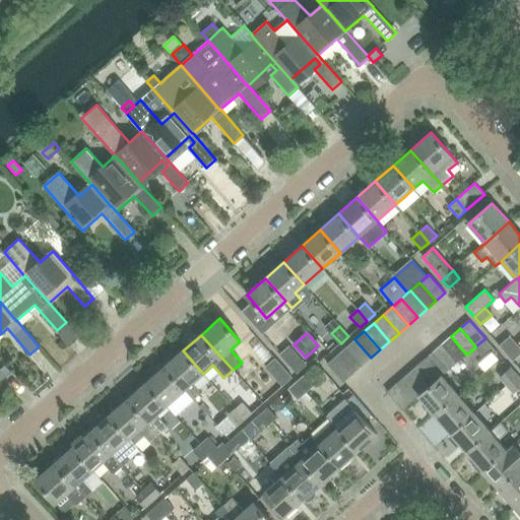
[(442,344),(457,363),(461,360),(466,354),(451,336),(442,344)]
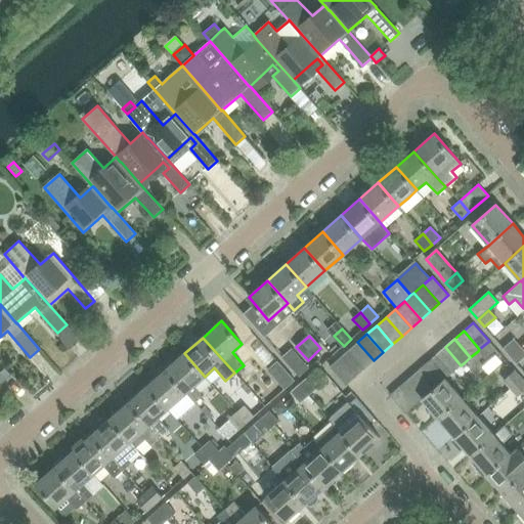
[(503,348),(510,356),(521,347),(514,339),(503,348)]
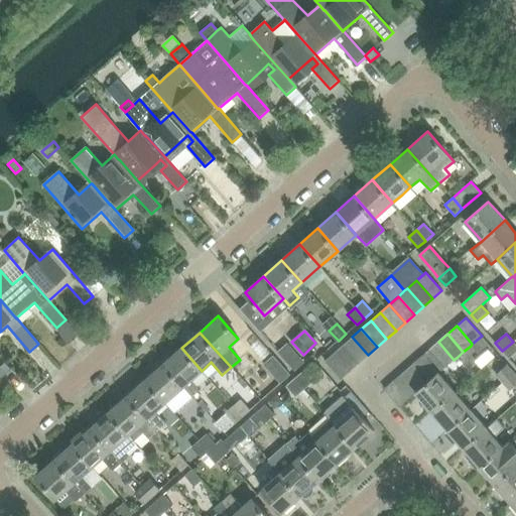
[(482,336),(472,344),(471,346),(477,353),(488,344),(482,336)]
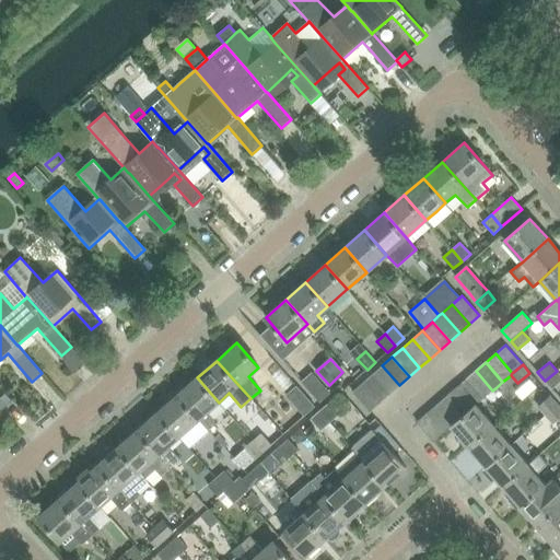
[(382,365),(372,374),(389,394),(399,385),(382,365)]
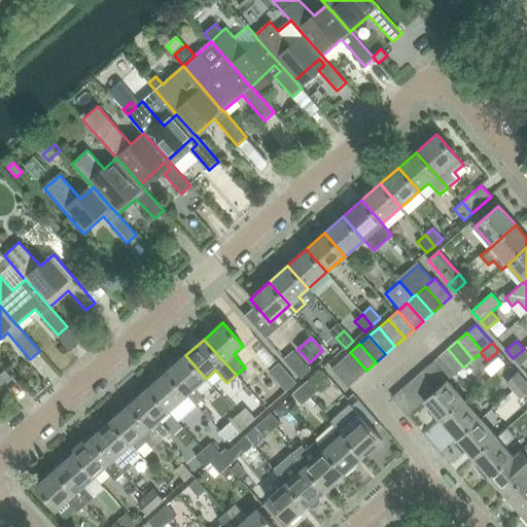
[(438,357),(454,376),(457,373),(463,367),(448,349),(438,357)]
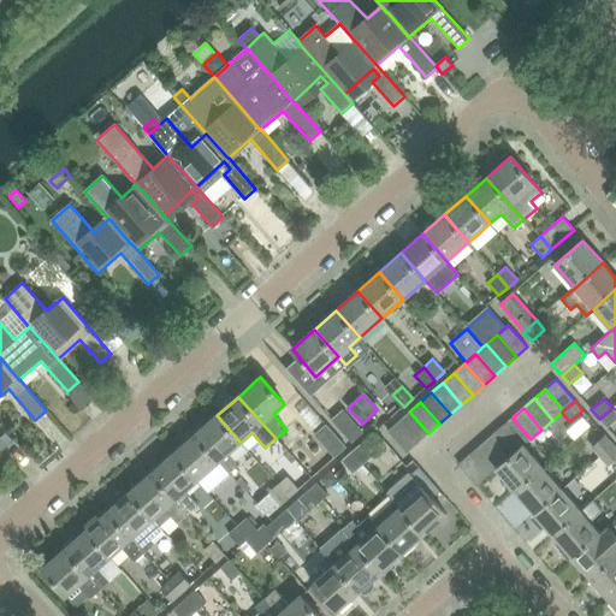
[(615,412),(612,408),(599,419),(608,427),(615,420),(615,412)]
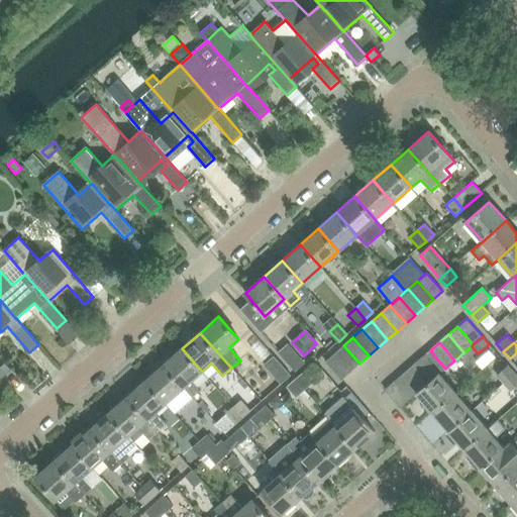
[(289,344),(279,352),(295,372),(305,363),(289,344)]
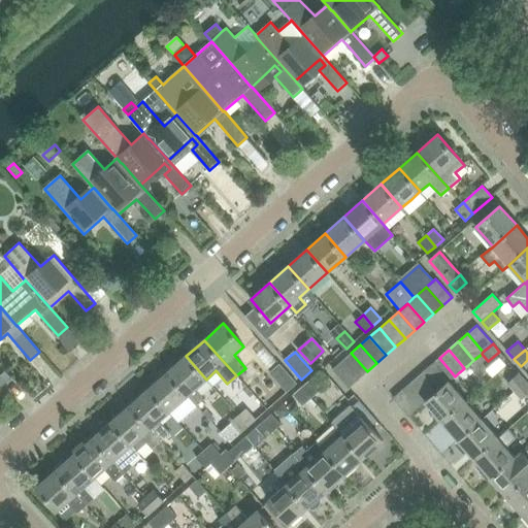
[(351,353),(341,361),(358,380),(367,371),(351,353)]
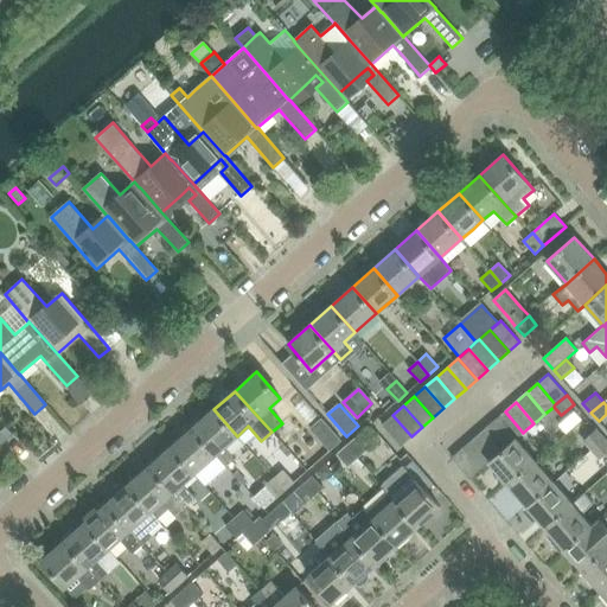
[(213,409),(192,428),(216,455),(227,467),(236,460),(224,447),(237,436),(213,409)]
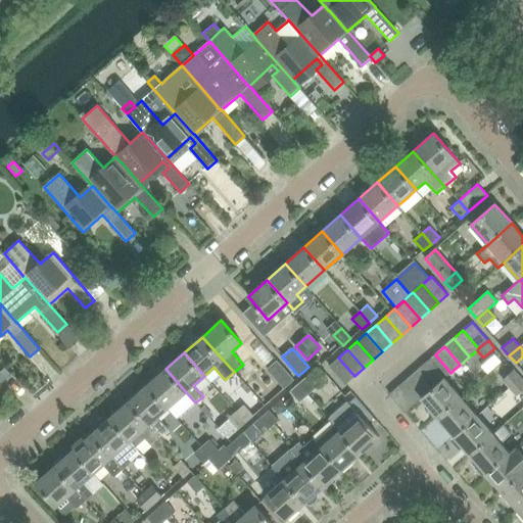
[(442,381),(444,378),(450,373),(435,354),(426,363),(442,381)]
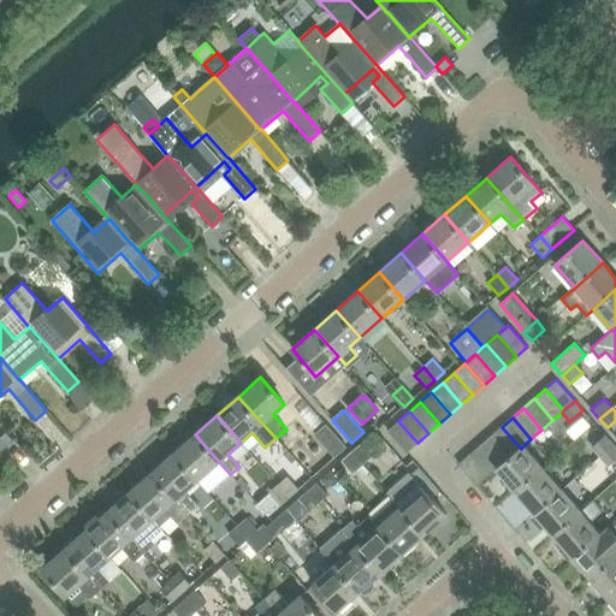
[(582,418),(574,425),(582,433),(590,426),(582,418)]
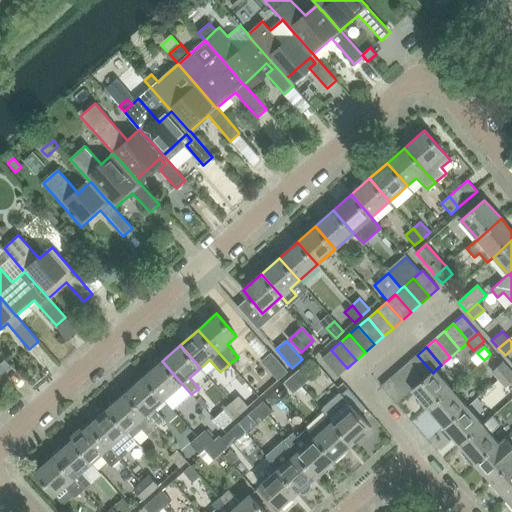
[(347,368),(331,350),(322,358),(338,376),(347,368)]
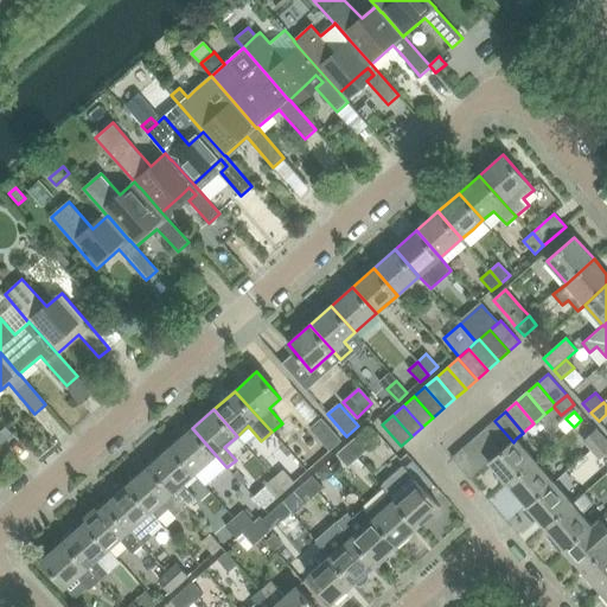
[(311,429),(330,451),(342,441),(321,419),(311,429)]
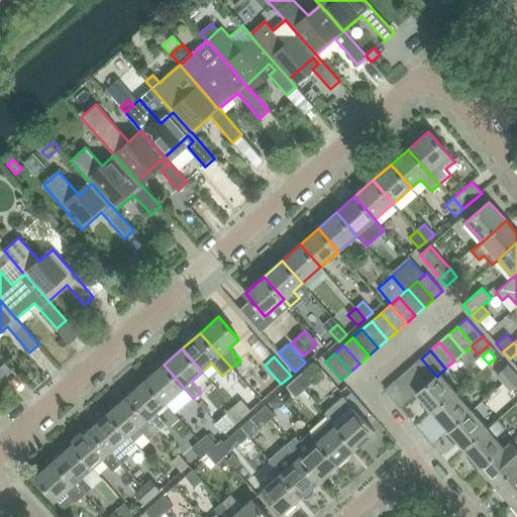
[(454,360),(448,366),(454,373),(460,367),(463,364),(458,357),(454,360)]
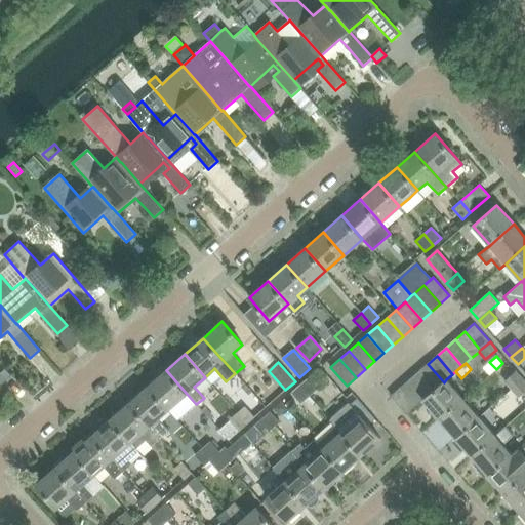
[(418,371),(435,390),(444,382),(428,364),(418,371)]
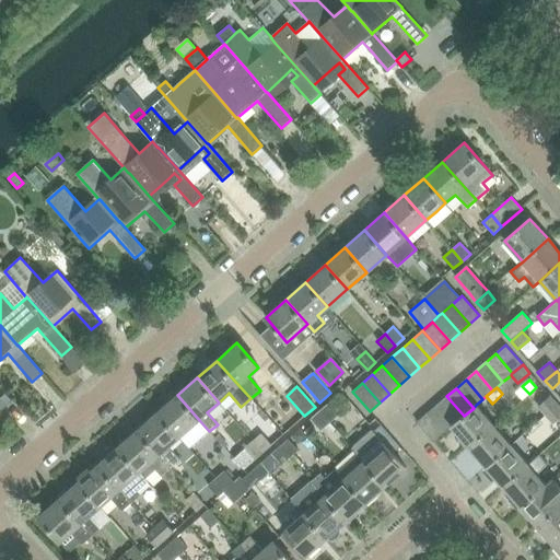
[(0,397),(0,406),(2,408),(11,400),(4,394),(0,397)]
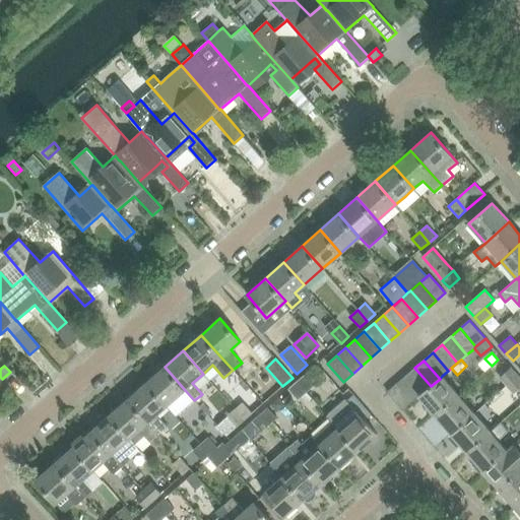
[(165,367),(146,383),(167,405),(185,390),(165,367)]
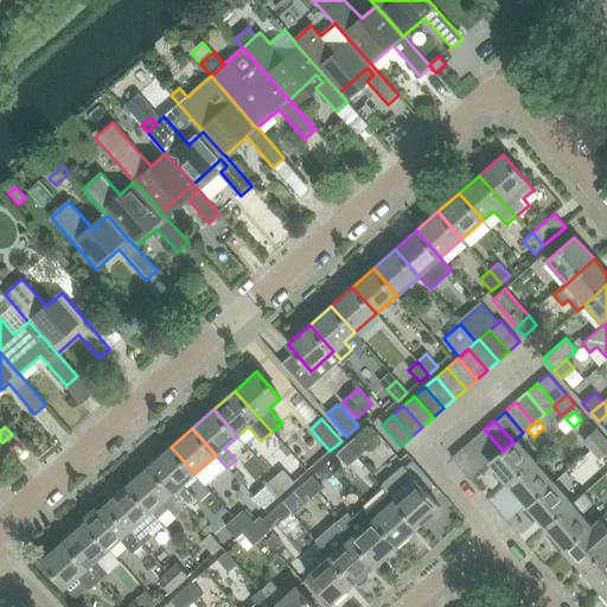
[(473,439),(492,460),(503,451),(484,429),(473,439)]
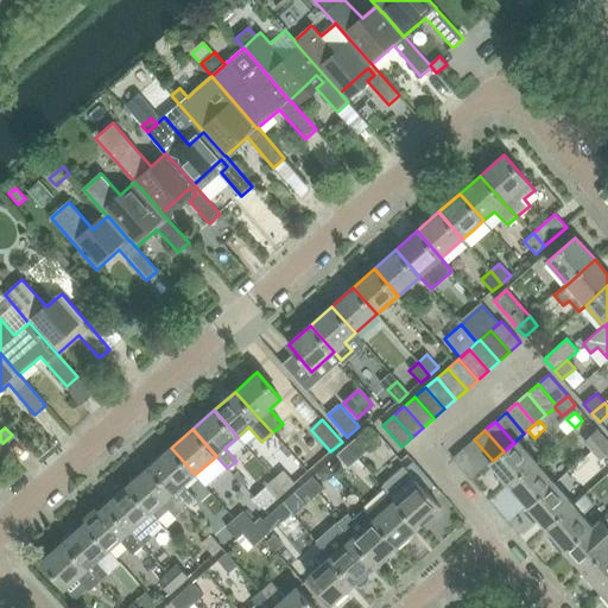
[(584,442),(593,450),(605,439),(597,430),(584,442)]
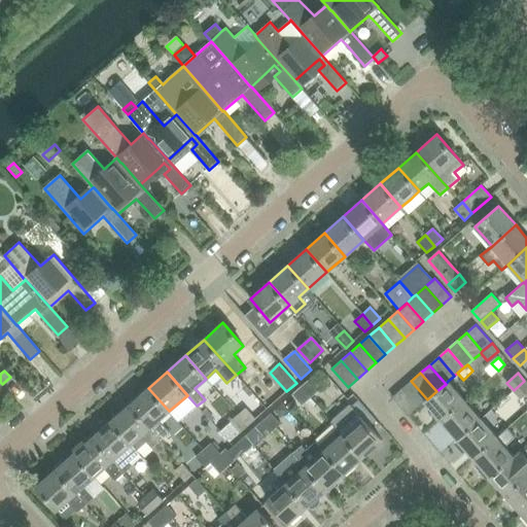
[(308,380),(301,387),(310,397),(317,391),(308,380)]
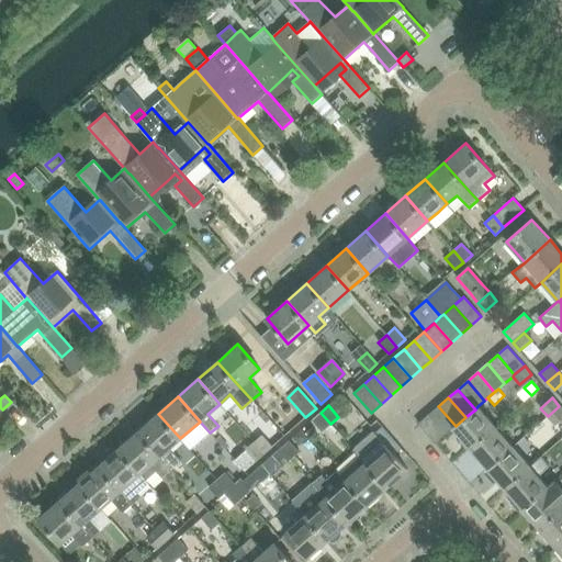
[(446,435),(452,428),(456,426),(438,406),(428,415),(446,435)]
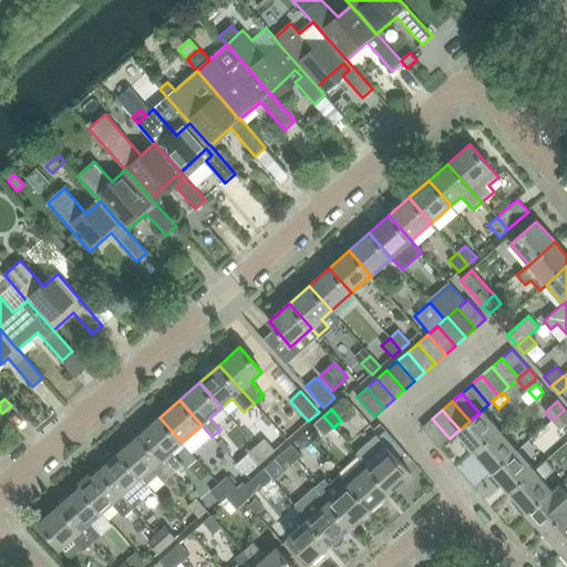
[(456,432),(475,453),(500,431),(482,410),(480,413),(470,421),(460,430),(456,432)]
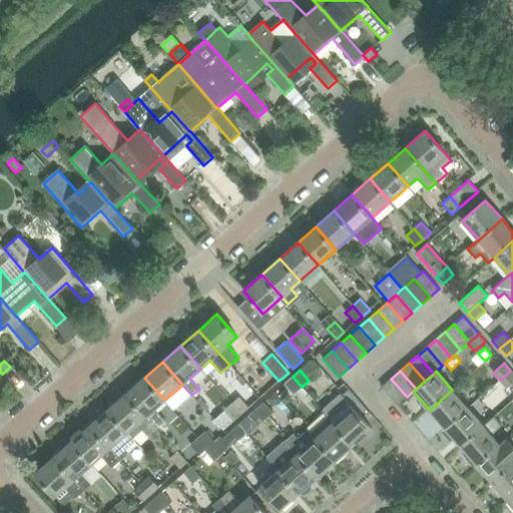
[(512,374),(510,371),(500,380),(506,388),(512,381),(512,374)]
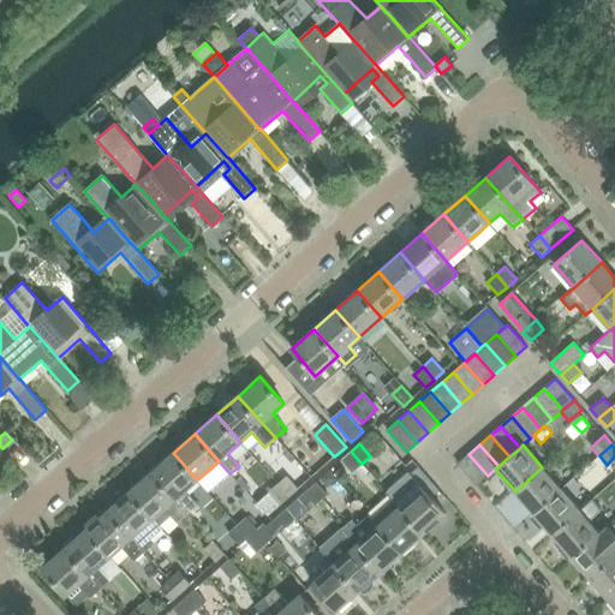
[(362,464),(351,452),(341,460),(352,472),(362,464)]
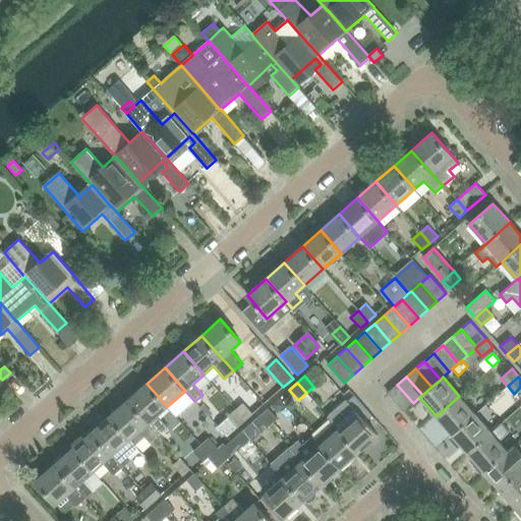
[(147,384),(128,400),(159,435),(168,427),(157,415),(167,406),(147,384)]
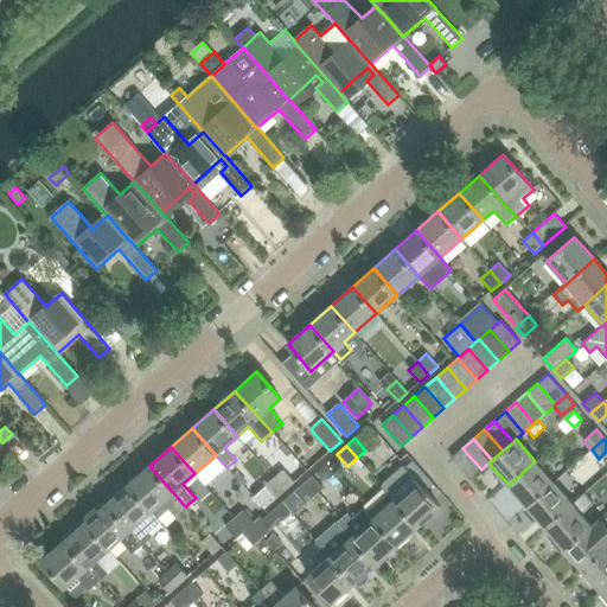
[(470,479),(481,470),(462,448),(452,458),(470,479)]
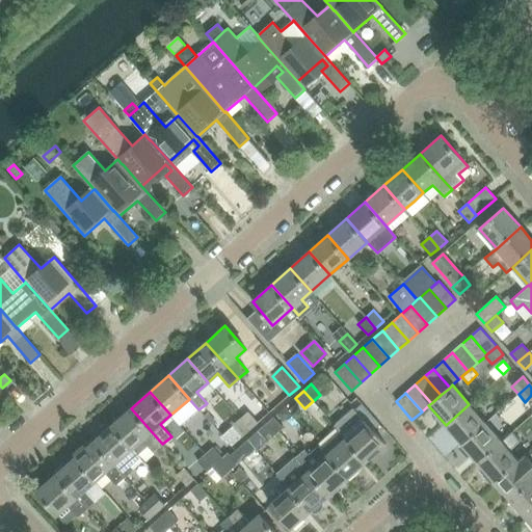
[(446,425),(461,444),(485,423),(469,404),(446,425)]
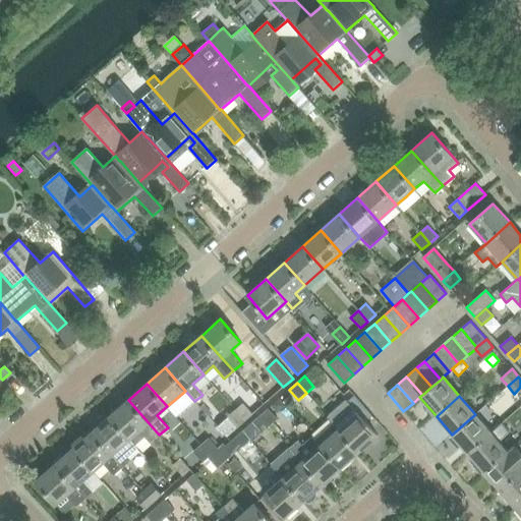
[(279,399),(272,405),(278,412),(285,406),(279,399)]
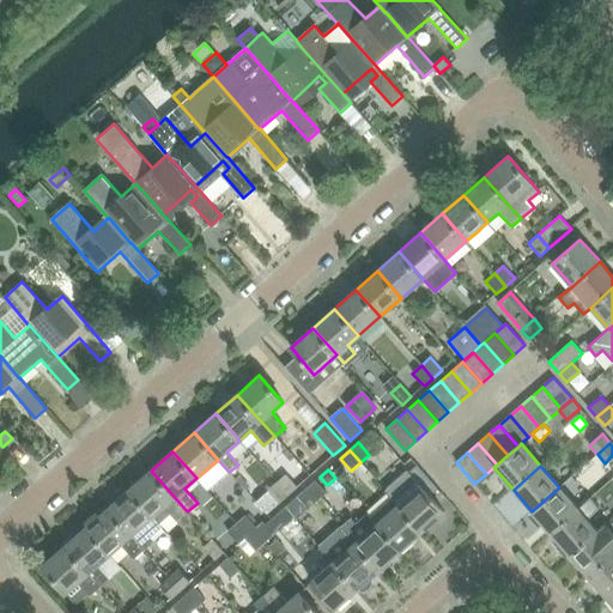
[(151,471),(128,490),(153,516),(159,523),(161,523),(170,514),(177,521),(187,511),(151,471)]
